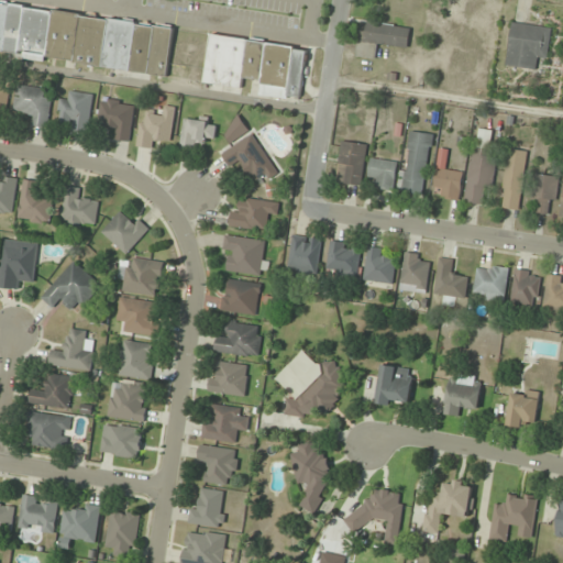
[(0,50),(167,76),(175,29),(0,1),(0,50)]
